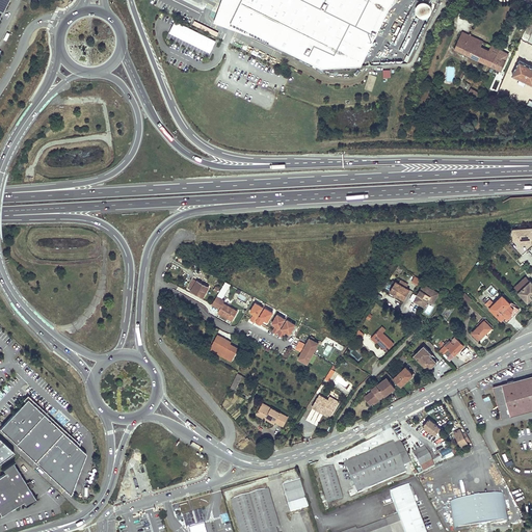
[(10,0),(0,0),(0,9),(4,11),(10,0)]
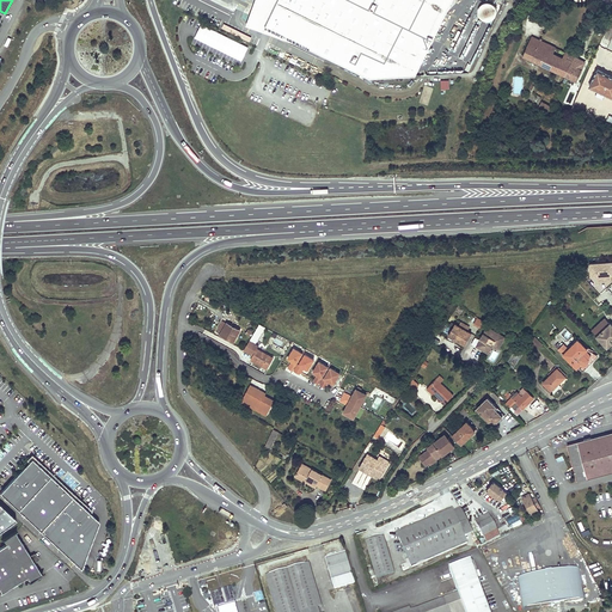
[(269,13),(274,0),(256,0),(246,26),(256,30),(263,32),(269,13)]
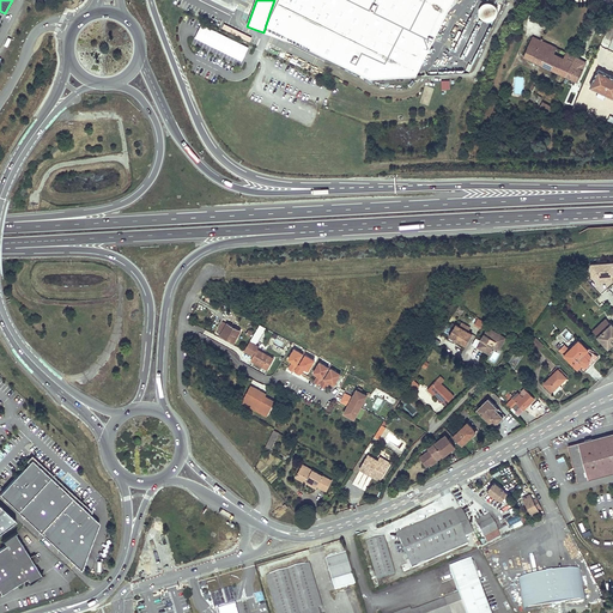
[(274,0),(269,13),(263,32),(281,40),(293,43),(295,42),(370,79),(416,77),(417,76),(453,0),(274,0)]
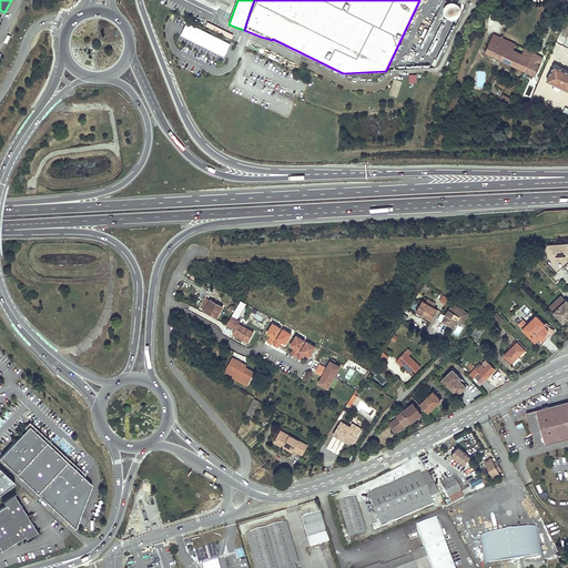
[(462,0),(453,0),(453,1),(450,1),(448,2),(447,3),(446,6),(445,8),(445,10),(445,13),(447,16),(449,17),(450,18),(454,18),(456,18),(458,17),(459,16),(460,14),(460,13),(462,12),(462,11),(462,9),(460,7),(459,4),(462,0)]
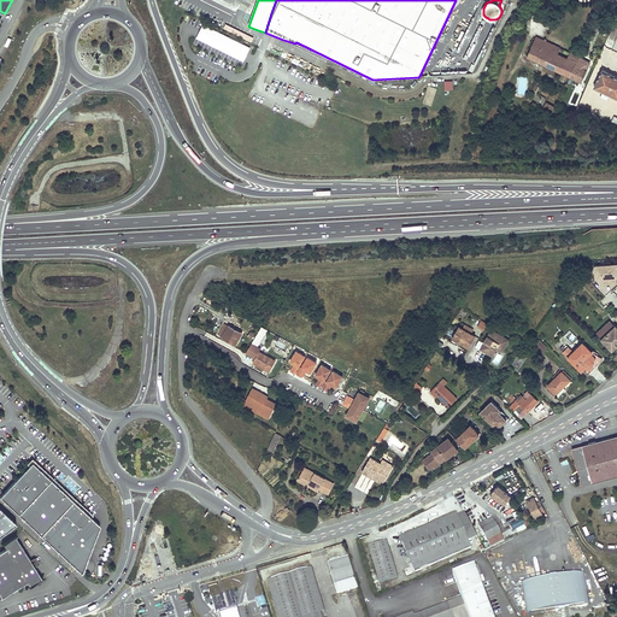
[(545,41),(536,37),(527,57),(570,77),(582,82),(587,71),(586,71),(589,64),(579,58),(574,56),(545,41)]
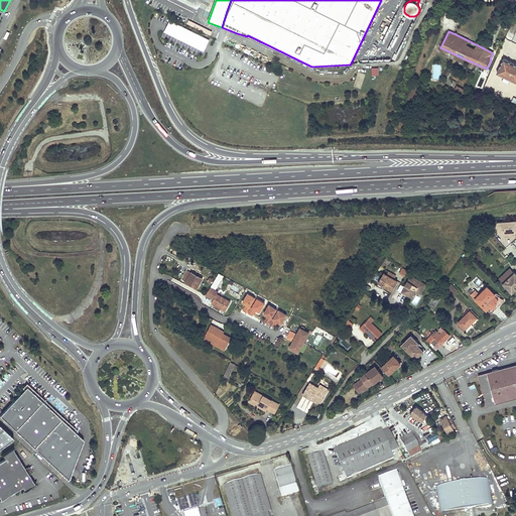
[(232,52),(230,57),(237,60),(239,55),(232,52)]
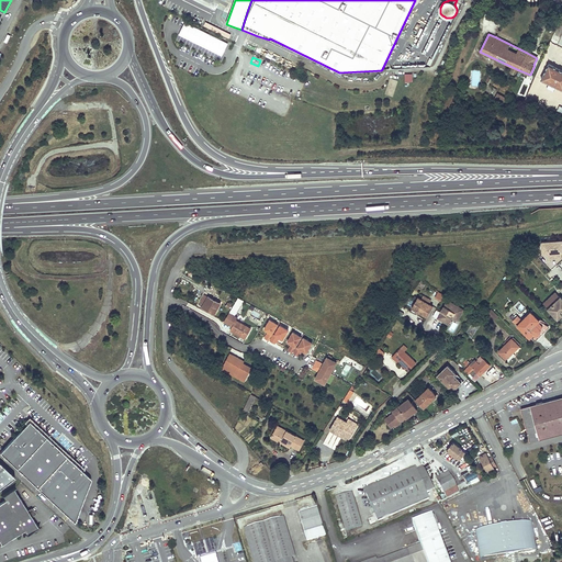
[(561,70),(560,70),(549,64),(541,80),(561,89),(561,70)]
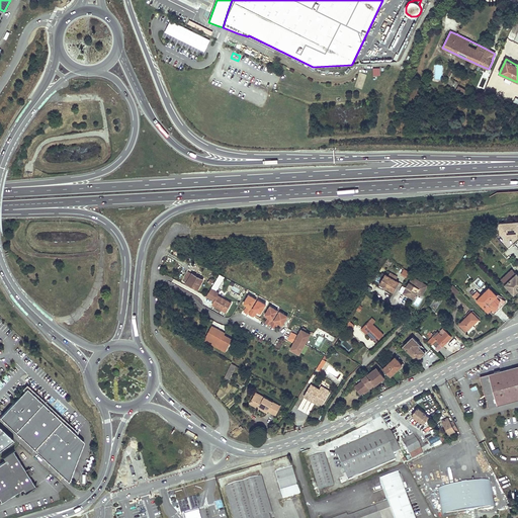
[(467,90),(458,86),(455,91),(464,95),(467,90)]
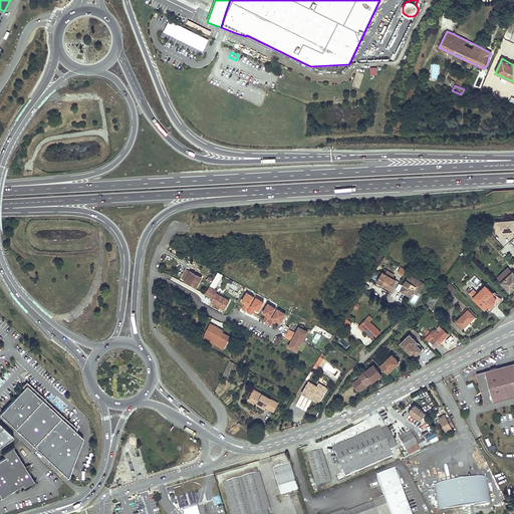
[(513,219),(495,221),(496,233),(501,232),(502,237),(511,236),(511,231),(513,231),(513,219)]
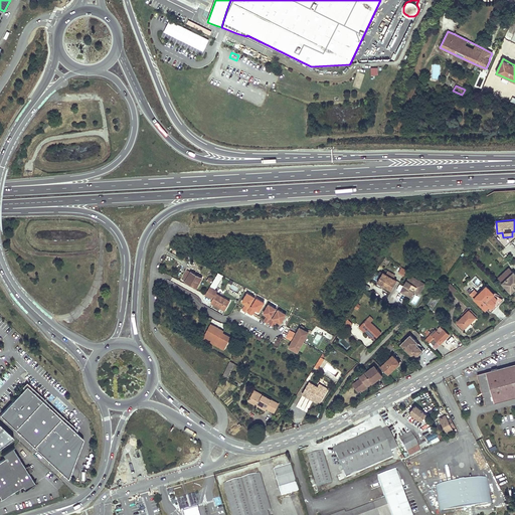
[(401,267),(398,273),(403,275),(406,270),(401,267)]
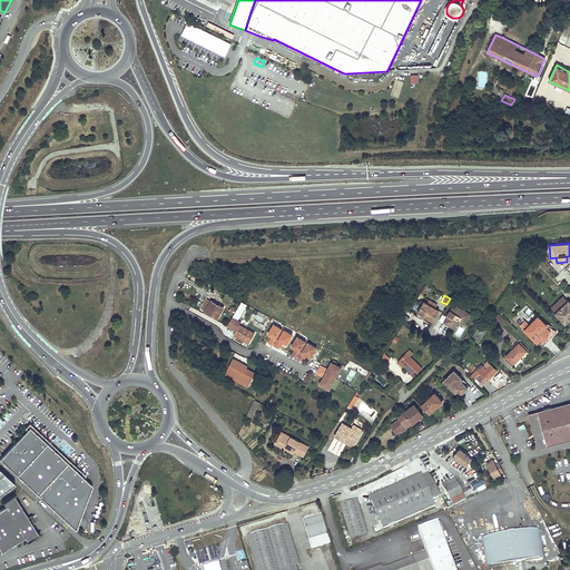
[(566,323),(569,317),(569,303),(568,302),(563,297),(551,307),(556,313),(566,323)]
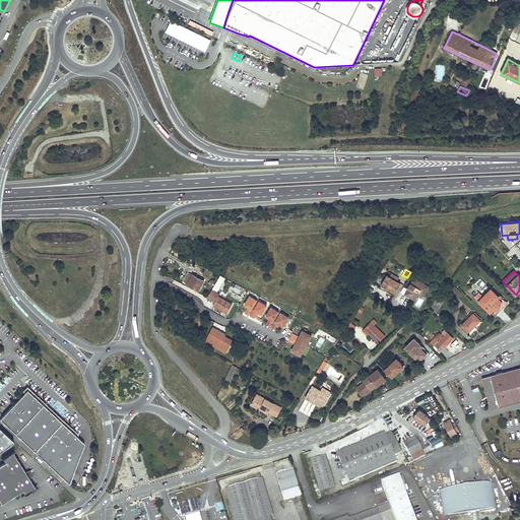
[(203,280),(196,276),(189,272),(184,281),(198,289),(203,280)]
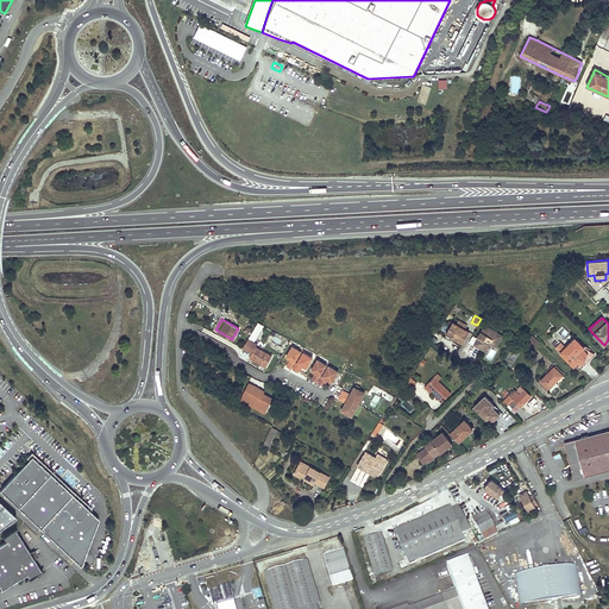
[(446,333),(463,343),(470,331),(465,328),(468,325),(459,319),(457,324),(453,321),(446,333)]
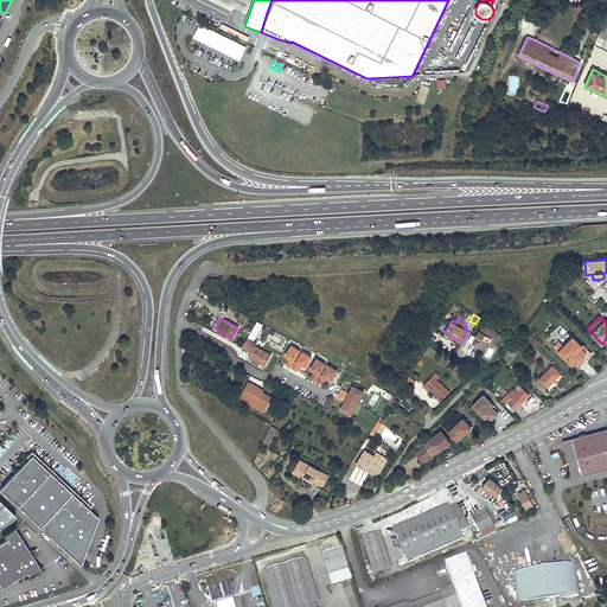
[(262,325),(256,321),(254,326),(248,337),(243,345),(251,350),(249,355),(255,357),(254,359),(264,365),(270,355),(254,345),(256,342),(253,340),(260,328),(262,325)]
